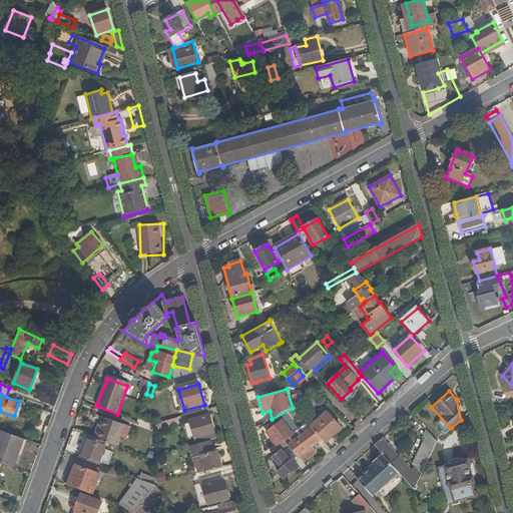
[(323,440),(326,443),(341,428),(327,412),(311,427),(312,427),(323,440)]
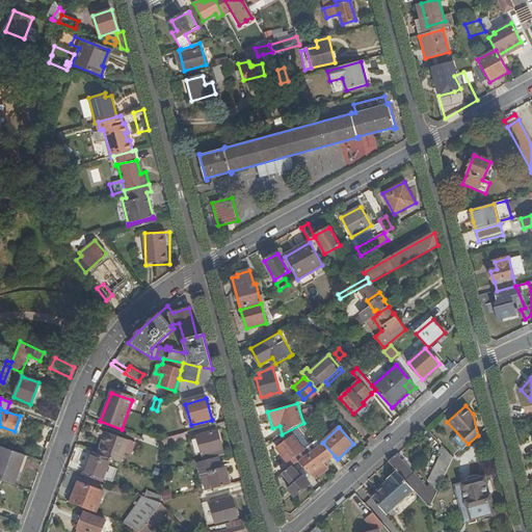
[(196,436),(204,463),(218,459),(223,458),(221,450),(222,450),(217,430),(196,436)]
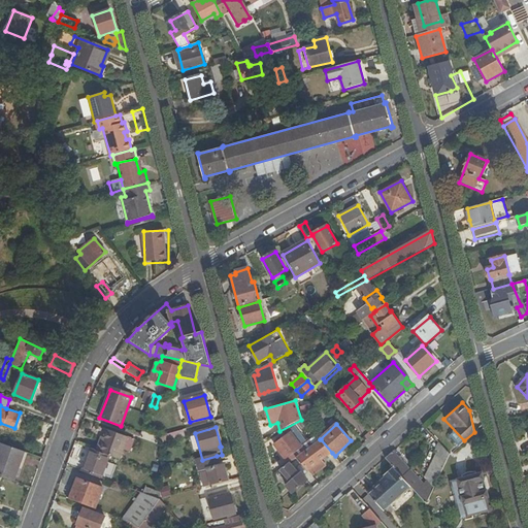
[(128,437),(107,430),(104,438),(101,437),(96,451),(110,456),(120,460),(123,450),(128,437)]
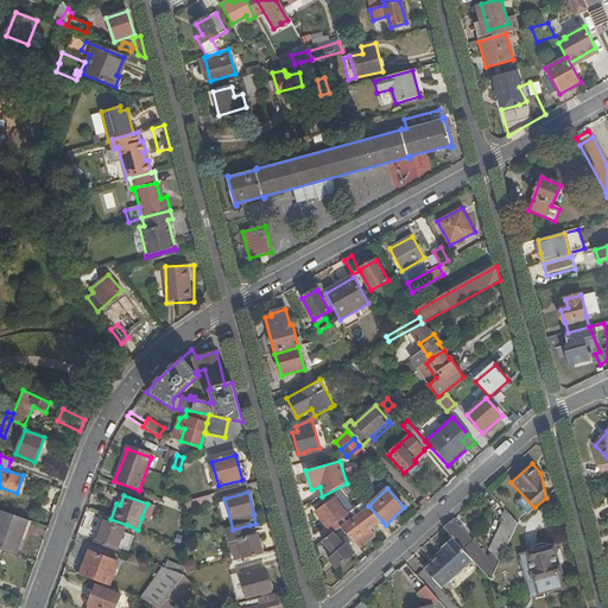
[(210,495),(185,502),(188,511),(213,505),(210,495)]
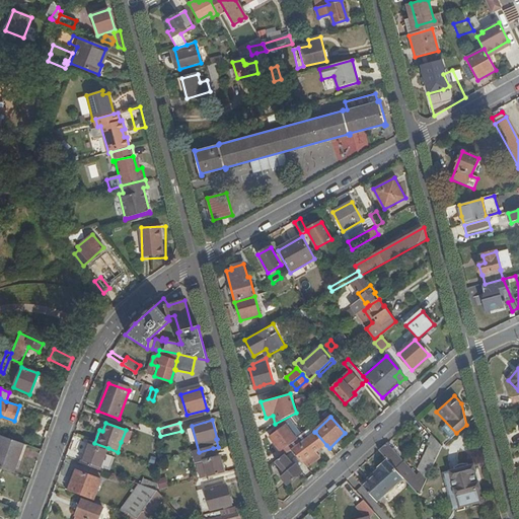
[(291,450),(299,444),(296,440),(296,439),(287,426),(276,434),(276,433),(270,436),(281,451),(282,450),(285,455),(291,450)]
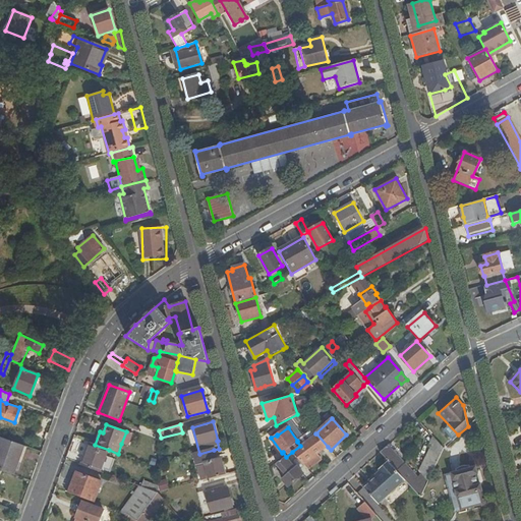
[(133,433),(126,431),(121,444),(128,446),(133,433)]
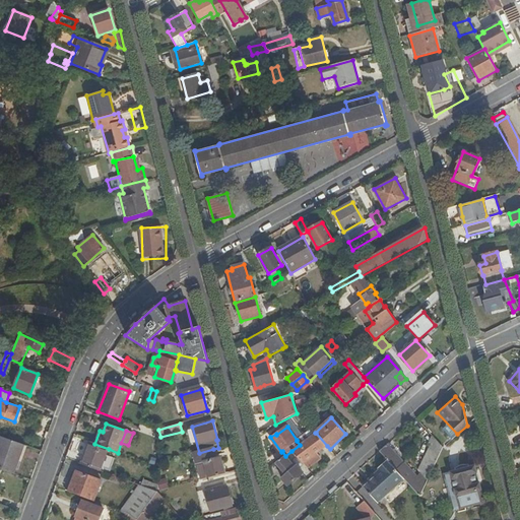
[(327,446),(316,433),(300,445),(291,451),(303,463),(318,453),(327,446)]
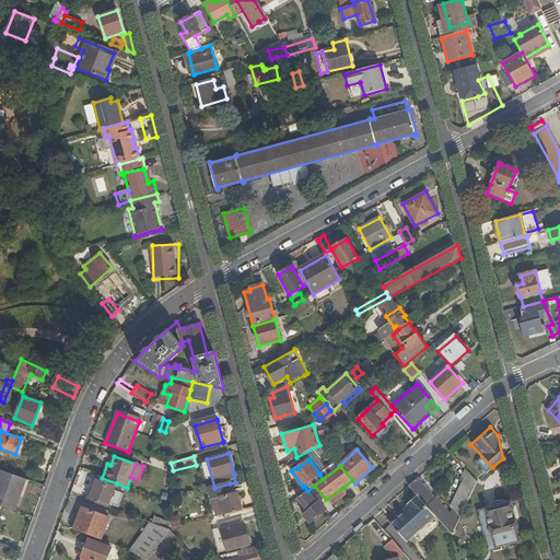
[(453,534),(477,481),(466,469),(462,479),(464,480),(466,481),(453,510),(455,511),(450,515),(417,478),(409,486),(417,496),(435,514),(453,534)]
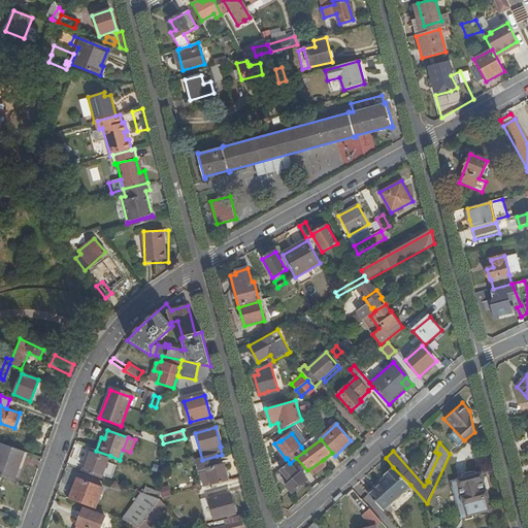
[(1,443),(0,447),(0,475),(17,482),(22,468),(19,468),(25,452),(1,443)]
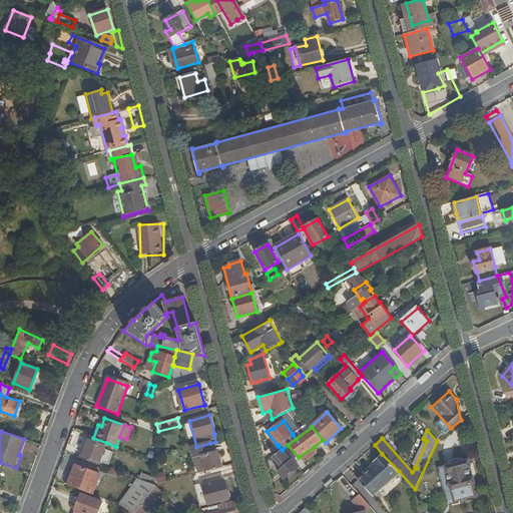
[(93,438),(88,437),(80,458),(99,465),(107,443),(93,438)]
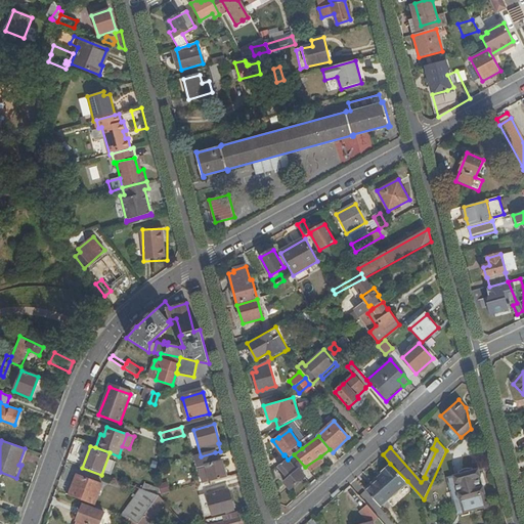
[(436,450),(434,449),(422,474),(424,477),(436,450)]
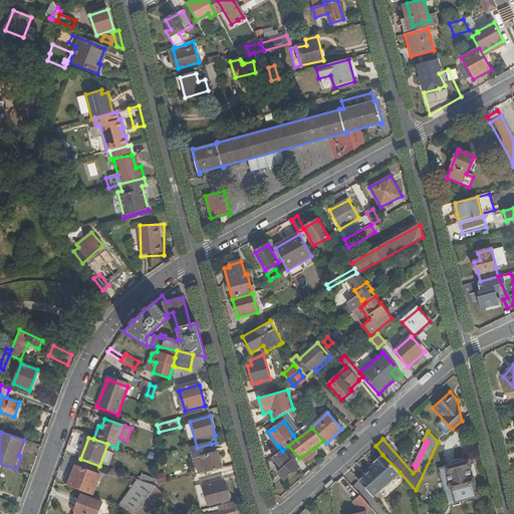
[(197,448),(192,449),(195,459),(202,457),(206,473),(222,469),(218,453),(213,454),(211,444),(197,448)]
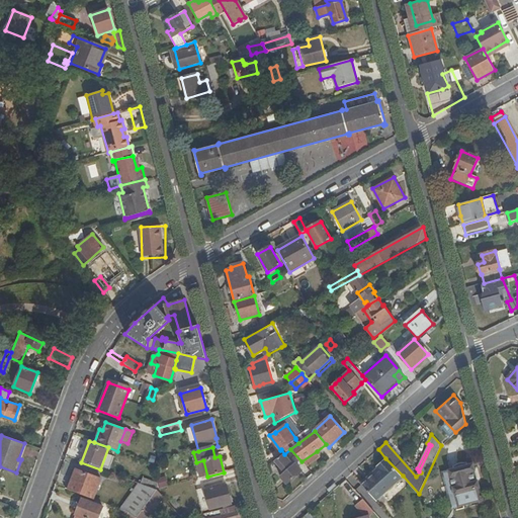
[(303,463),(307,467),(321,456),(317,451),(301,461),(303,463)]
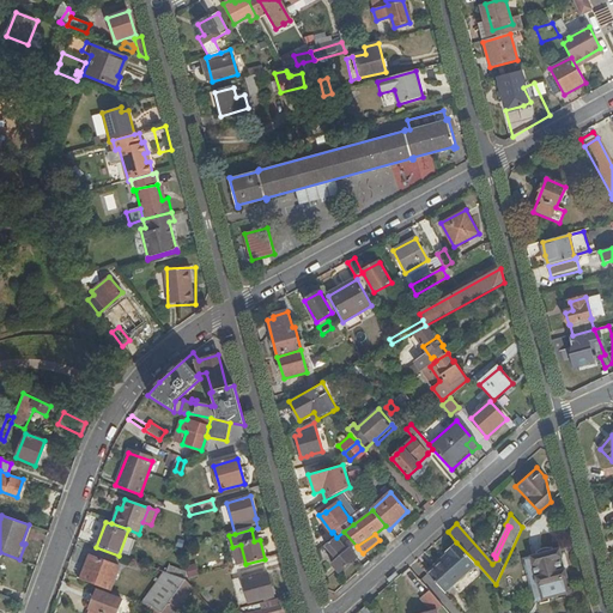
[(347,551),(335,538),(326,546),(338,559),(332,564),(340,574),(356,559),(358,558),(353,553),(350,548),(347,551)]
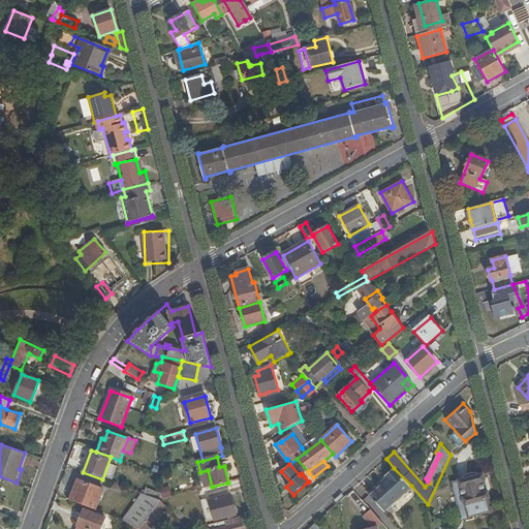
[(383,511),(411,486),(394,468),(383,476),(385,479),(375,488),(369,494),(383,511)]
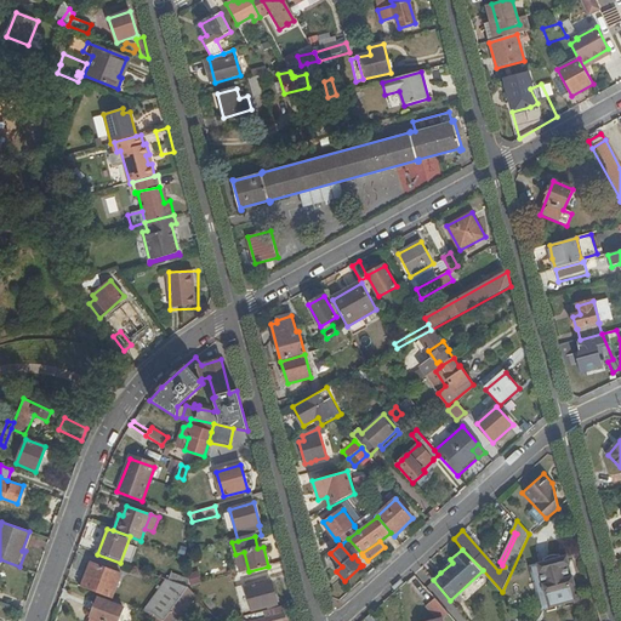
[(235,554),(240,574),(249,571),(244,552),(235,554)]
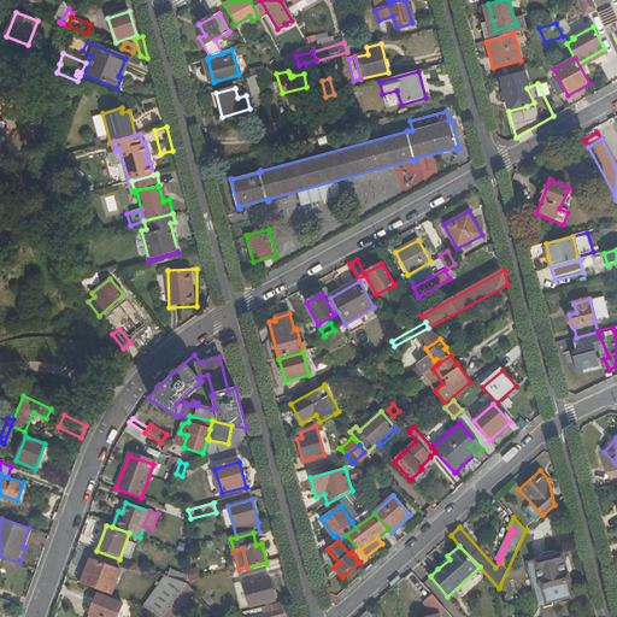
[(366,571),(372,565),(365,557),(360,552),(356,557),(360,562),(358,563),(366,571)]
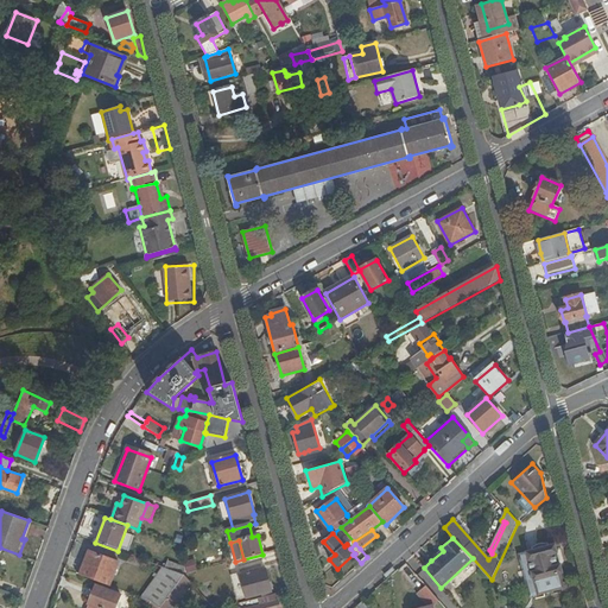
[(520,553),(526,574),(552,567),(558,565),(555,553),(557,552),(555,544),(520,553)]
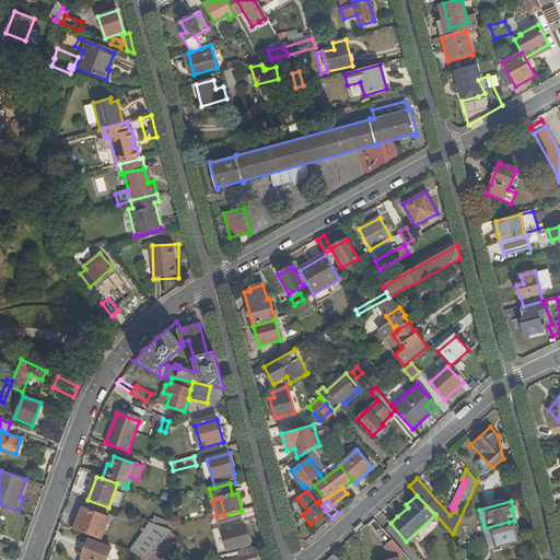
[(408,508),(406,504),(395,514),(397,516),(408,508)]
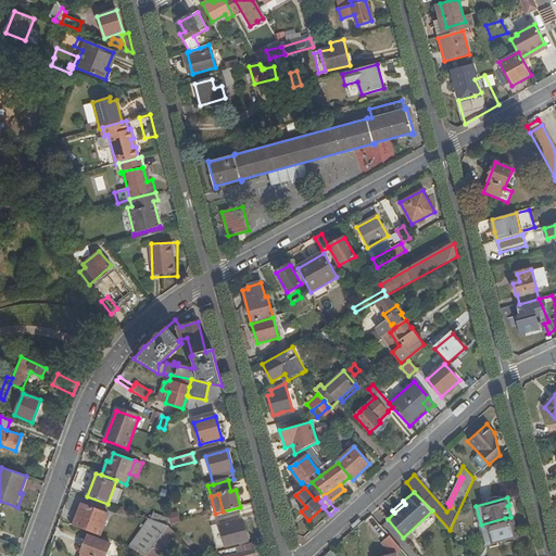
[(81,504),(73,526),(100,535),(109,515),(81,504)]
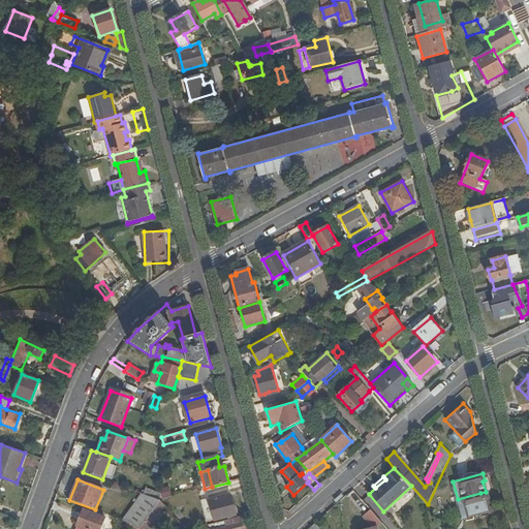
[(445,484),(449,501),(458,499),(453,481),(445,484)]
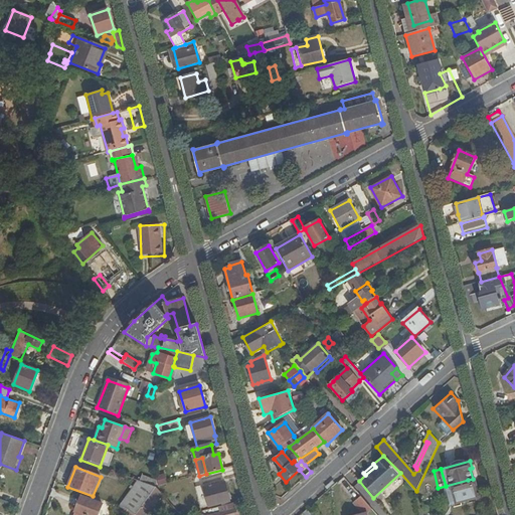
[(162,474),(155,476),(156,487),(164,485),(162,474)]
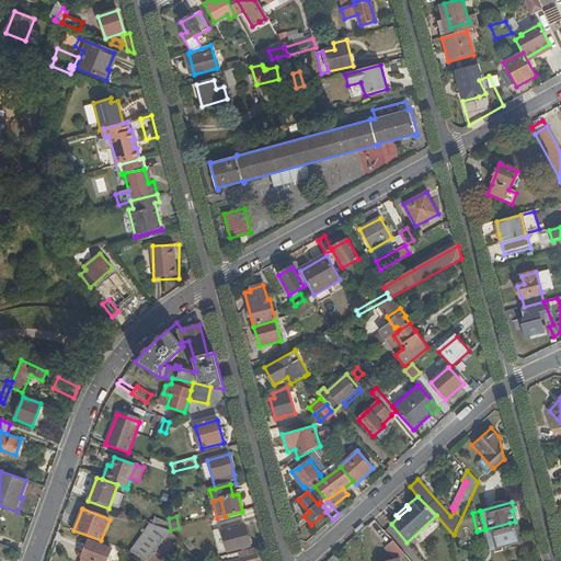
[(518,528),(517,521),(515,522),(510,523),(485,529),(491,550),(521,542),(516,529),(518,528)]
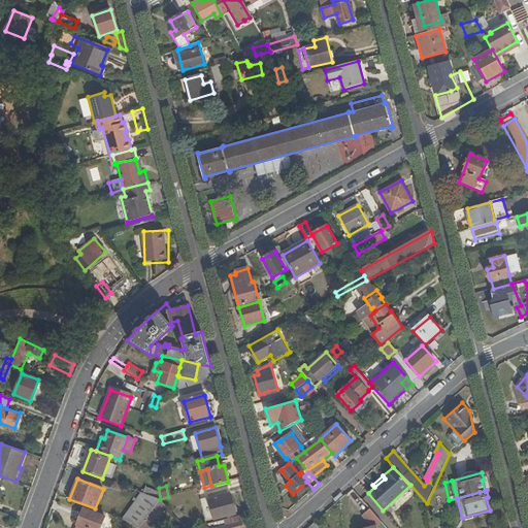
[(138,527),(144,520),(160,499),(142,493),(124,520),(130,522),(138,527)]
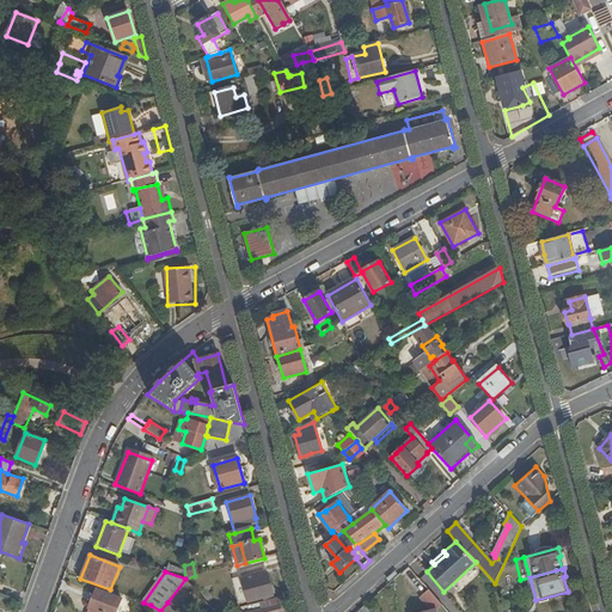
[(273,595),(267,574),(255,576),(255,574),(231,579),(238,605),(273,595)]
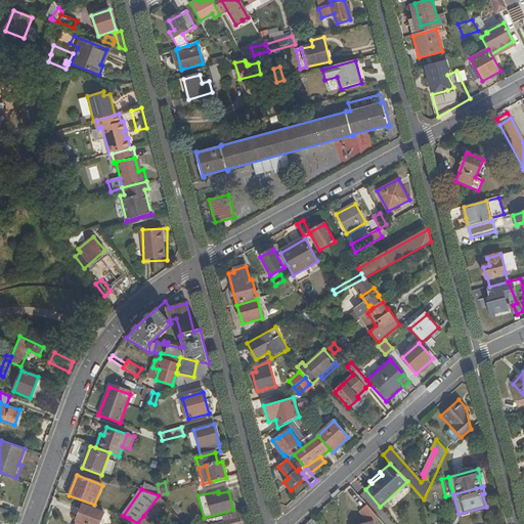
[(453,494),(445,496),(450,516),(459,514),(453,494)]
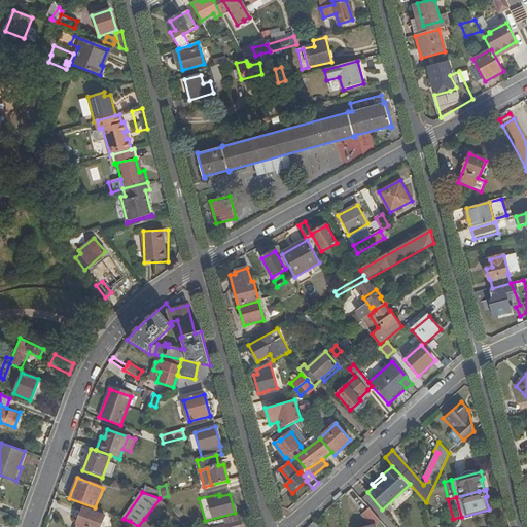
[(440,501),(424,505),(418,519),(443,513),(442,510),(440,501)]
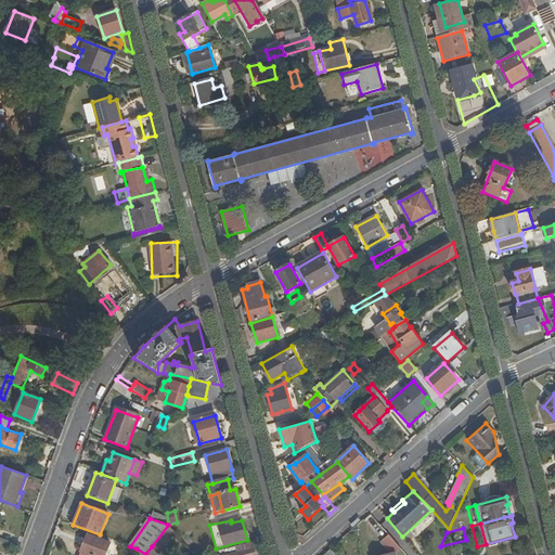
[(387,554),(384,554),(394,554),(394,552),(399,551),(404,549),(408,552),(411,550),(409,547),(411,546),(398,532),(382,537),(387,554)]
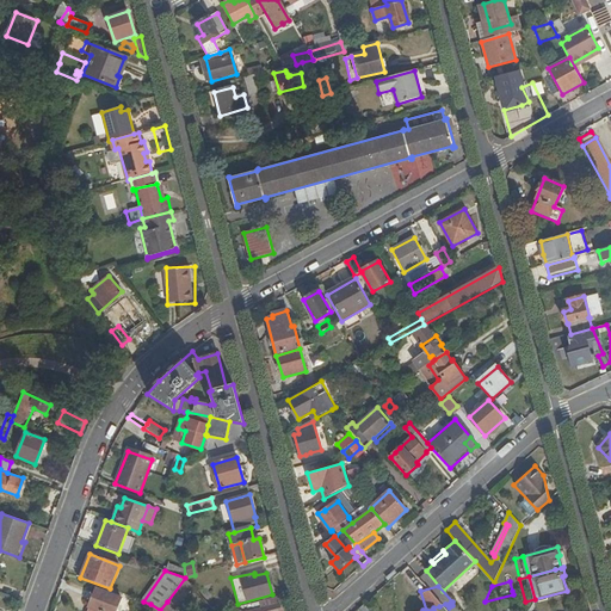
[(116,610),(121,598),(97,588),(87,610),(116,610)]
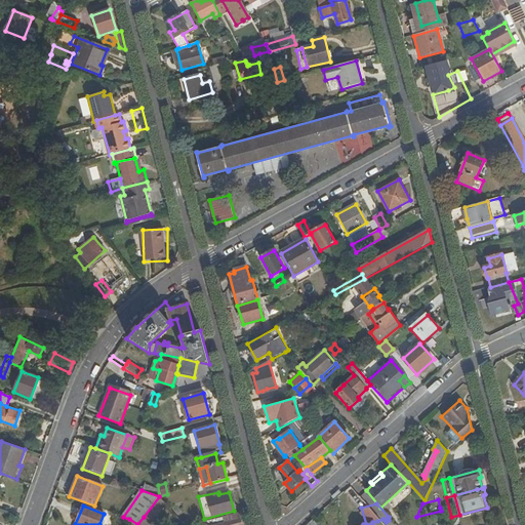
[(241,524),(240,518),(245,516),(244,511),(227,516),(228,522),(214,524),(241,524)]
